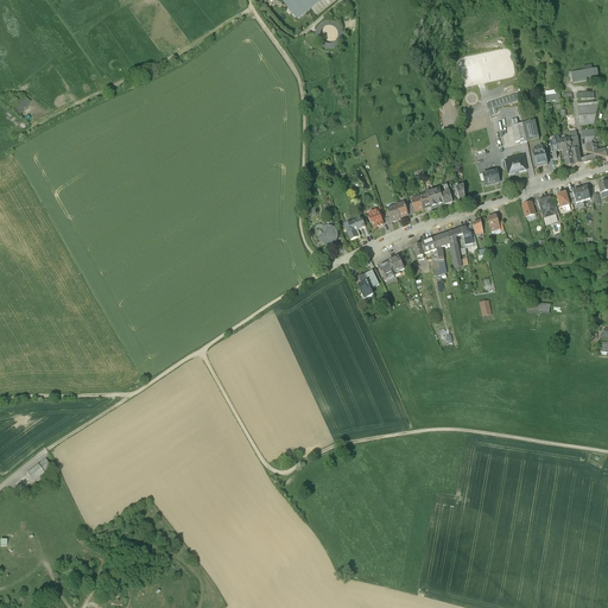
[(283,0),(297,19),(321,0),(283,0)]
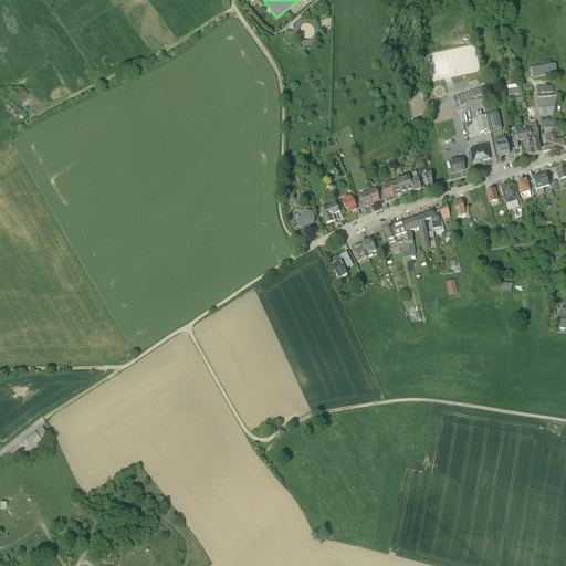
[(318,38),(320,33),(318,28),(316,24),(312,21),(306,20),(302,21),(297,24),(294,29),(294,33),(295,39),(297,42),(302,45),(306,46),(312,45),(316,42),(318,38)]
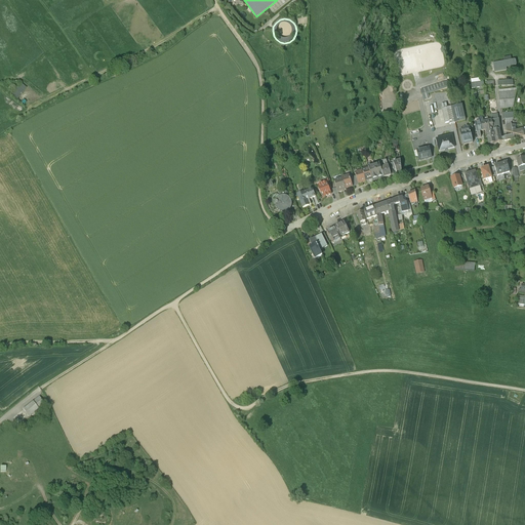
[(516,66),(515,59),(512,59),(511,55),(503,57),(505,61),(493,63),(494,72),(507,70),(507,67),(516,66)]
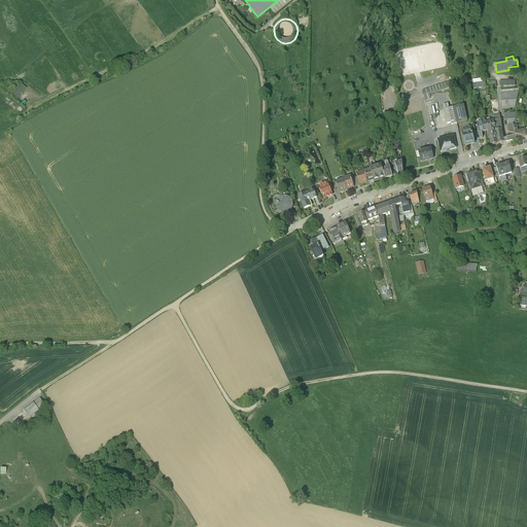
[(421,89),(424,100),(430,98),(429,93),(445,89),(443,82),(421,89)]
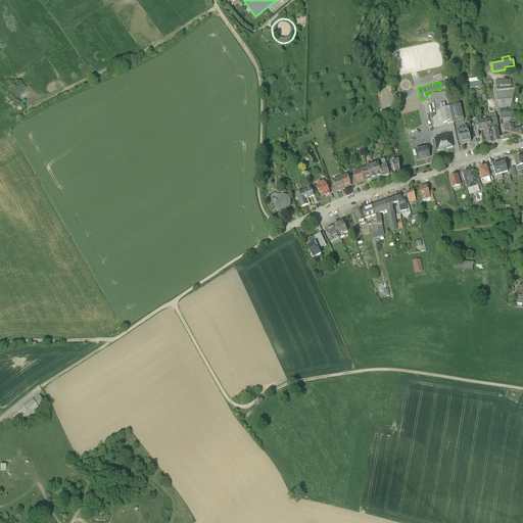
[(10,94),(15,99),(26,88),(19,84),(10,94)]
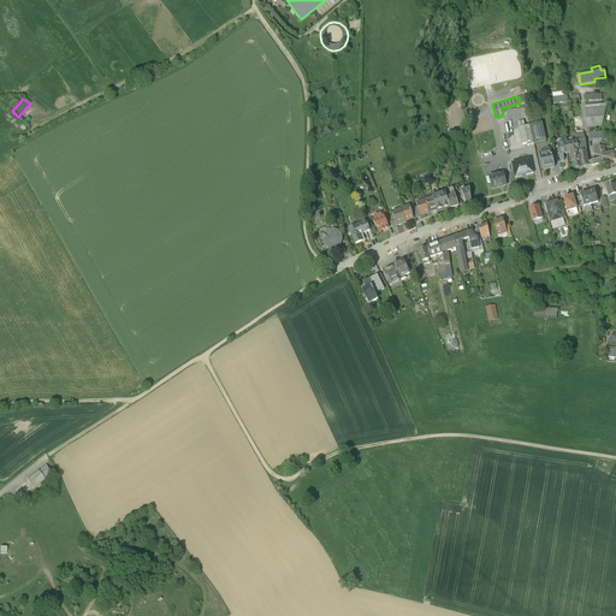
[(606,107),(585,108),(587,126),(602,125),(606,107)]
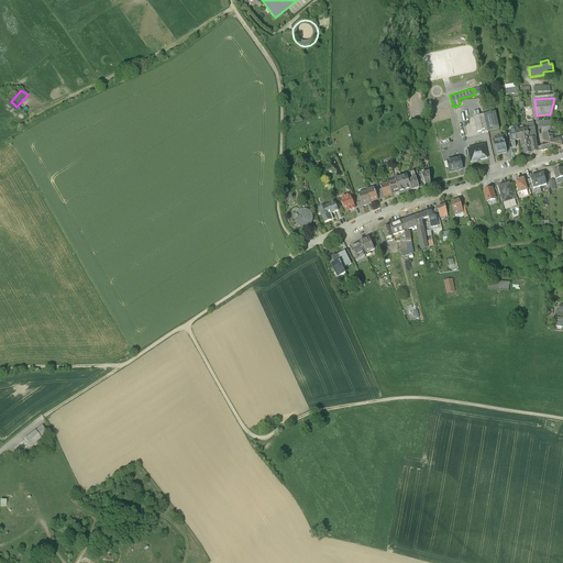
[(495,112),(484,116),(488,132),(499,130),(495,112)]
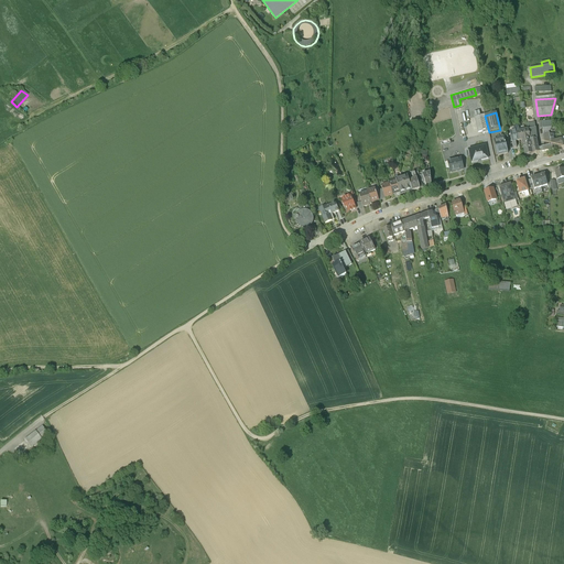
[(485,116),(475,118),(478,132),(483,131),(483,133),(489,132),(485,116)]
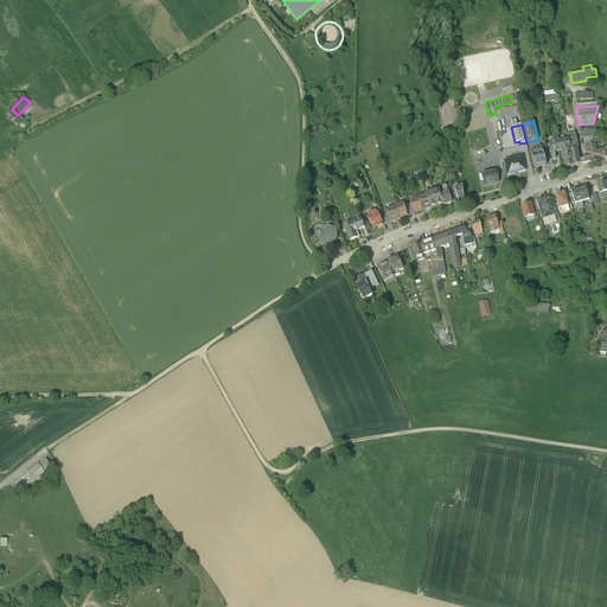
[(595,127),(585,129),(585,136),(588,157),(593,155),(592,149),(590,145),(590,142),(595,127)]
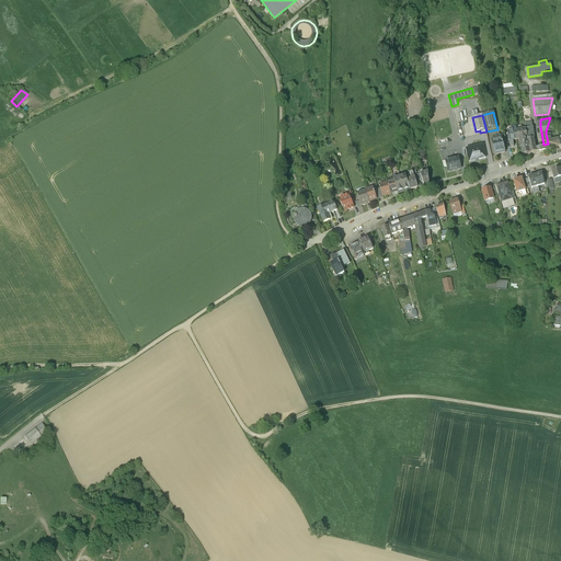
[(530,118),(524,119),(526,129),(527,139),(529,152),(536,150),(535,144),(533,145),(531,139),(534,139),(533,133),(534,133),(531,123),(530,118)]
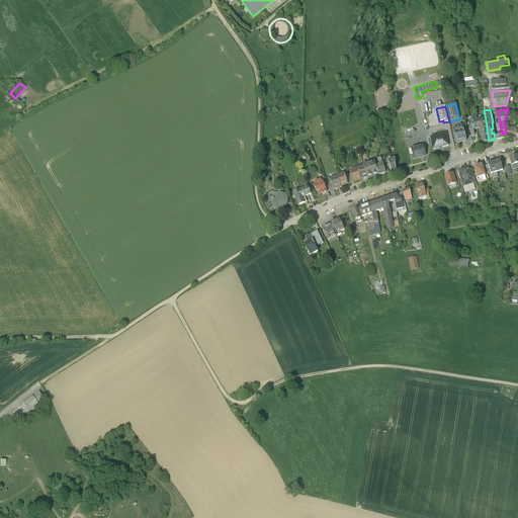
[(476,121),(475,121),(475,123),(477,128),(479,128),(485,127),(485,128),(487,128),(486,119),(476,121)]
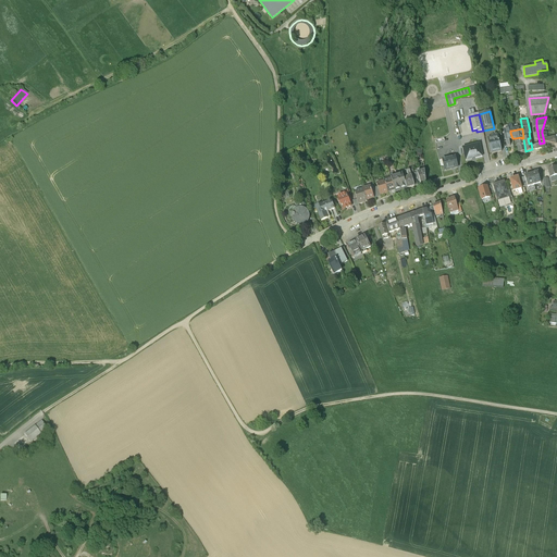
[(499,134),(489,136),(490,138),(487,138),(492,153),(502,151),(499,143),(498,135),(499,135),(499,134)]
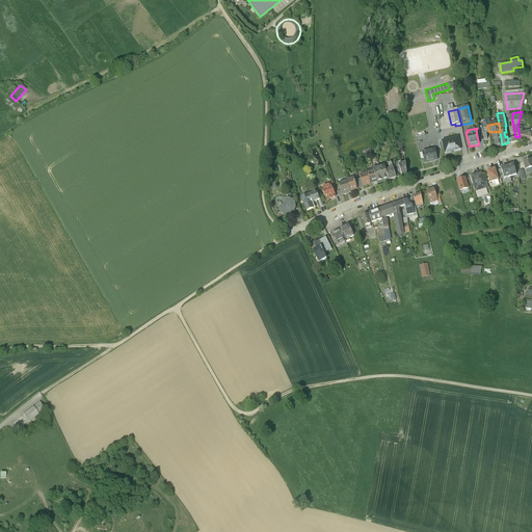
[(530,131),(523,133),(523,130),(519,131),(520,136),(515,137),(511,138),(511,142),(530,137),(531,136),(531,128),(529,129),(530,131)]
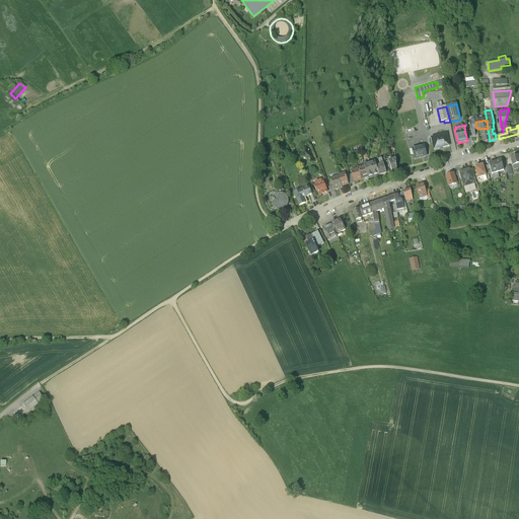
[(486,128),(479,129),(480,131),(482,131),(484,142),(490,141),(488,129),(486,129),(486,128)]
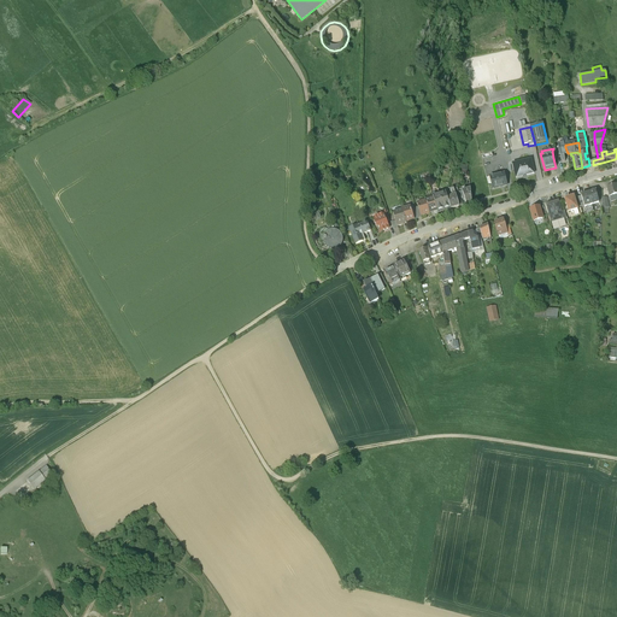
[(526,162),(513,165),(513,163),(511,163),(511,164),(512,164),(516,177),(522,175),(522,174),(526,174),(527,175),(534,172),(530,159),(526,160),(526,162)]
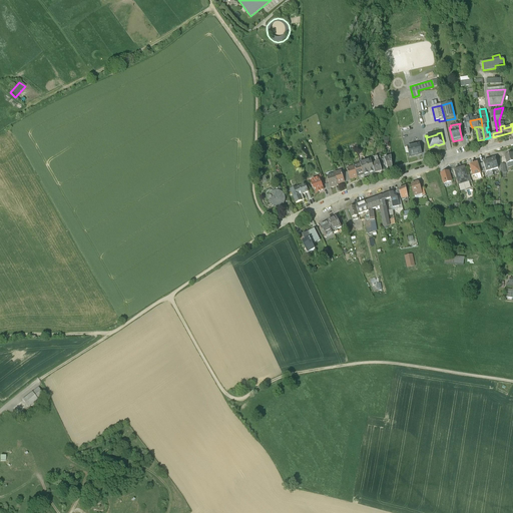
[(419,143),(407,146),(409,152),(410,156),(421,153),(419,143)]
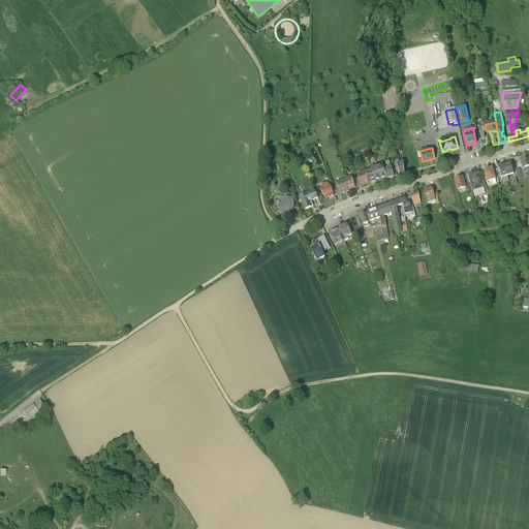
[(392,170),(389,160),(385,161),(387,168),(383,169),(386,179),(394,177),(392,170)]
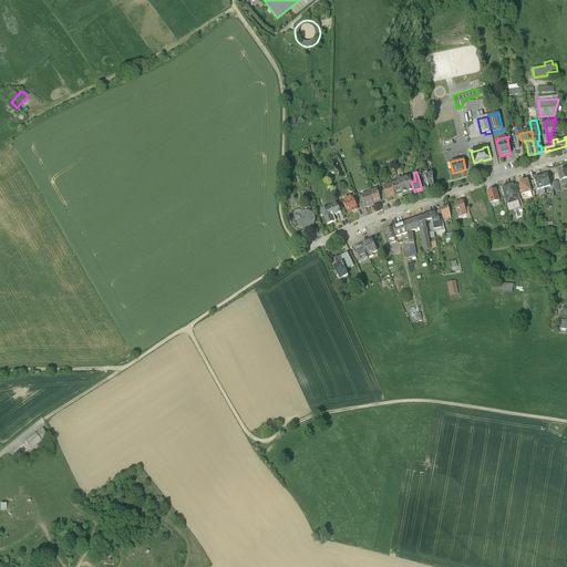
[(432,173),(424,175),(429,187),(433,185),(432,173)]
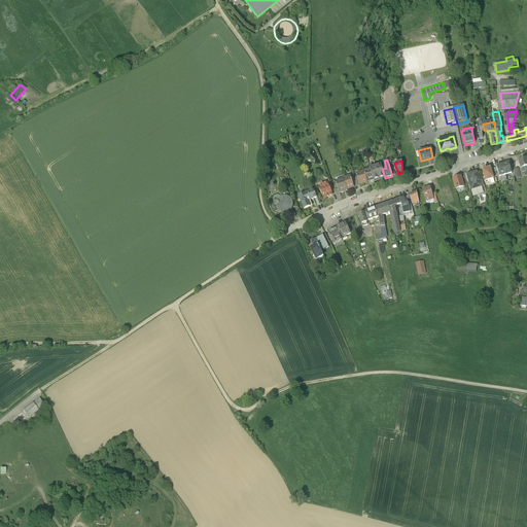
[(508,163),(502,165),(505,174),(512,172),(511,169),(508,163)]
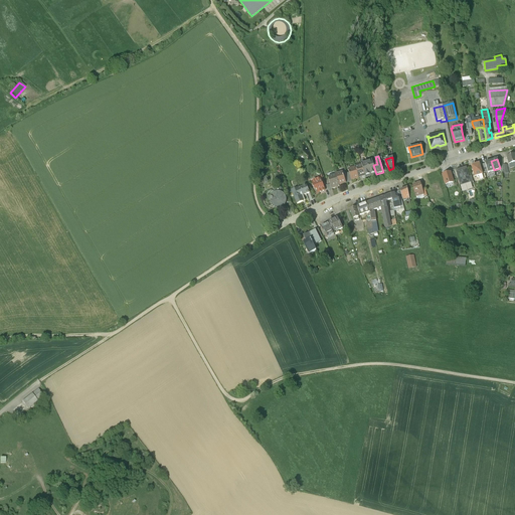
[(372,160),(366,162),(370,175),(376,174),(373,165),(372,160)]
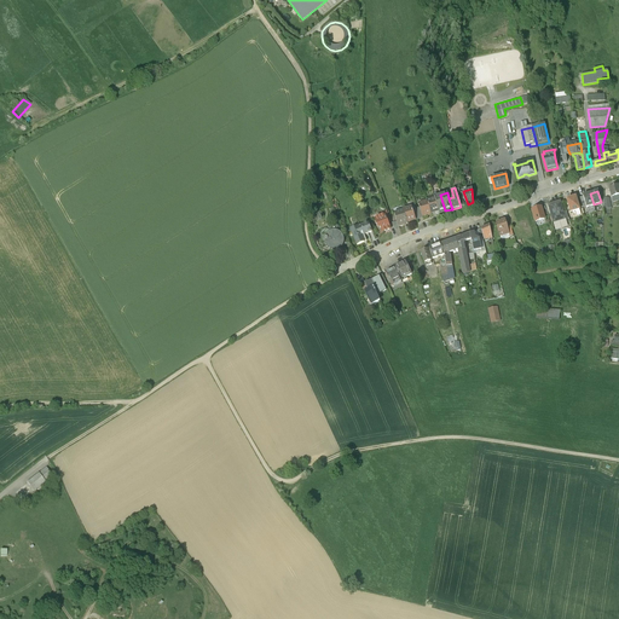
[(586,207),(594,204),(590,194),(583,195),(586,207)]
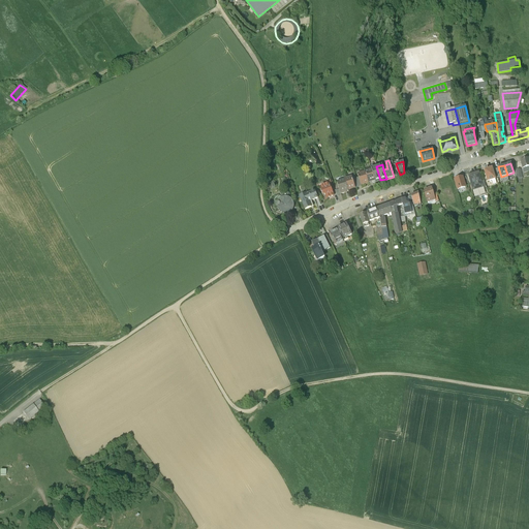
[(376,166),(371,167),(372,169),(375,180),(375,182),(380,180),(376,166)]
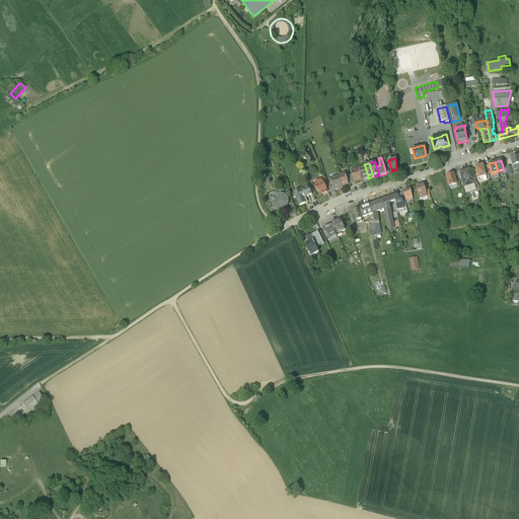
[(483,164),(475,166),(478,177),(486,175),(484,169),(483,164)]
